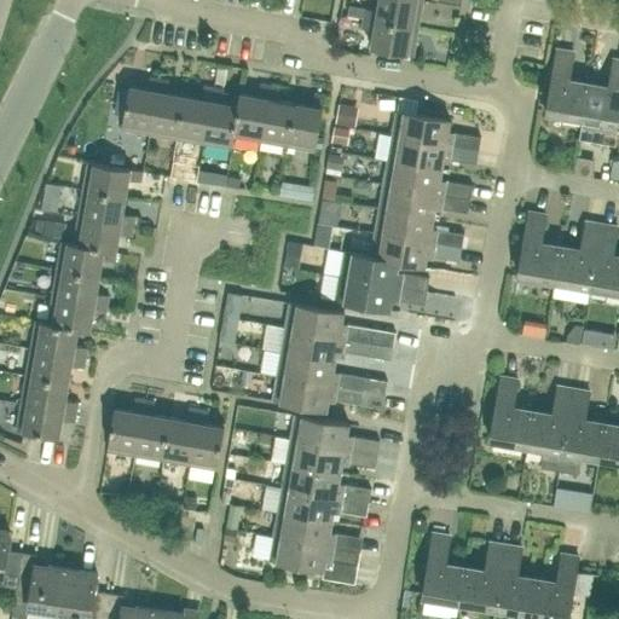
[(363,18),(417,28),(422,0),(420,0),(377,0),(376,10),(364,9),(363,18)]
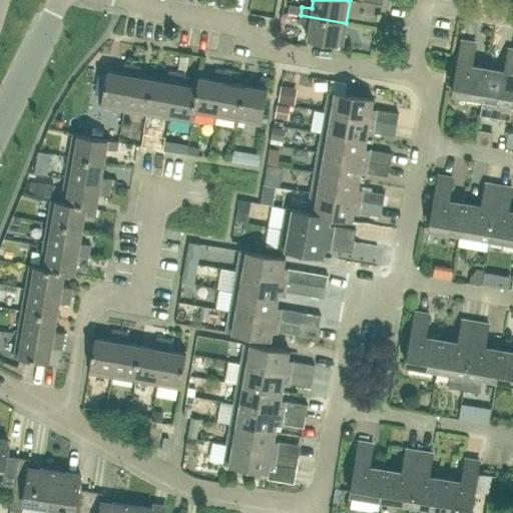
[(346,23),(301,15),(300,23),(310,25),(307,40),(342,46),(346,23)]
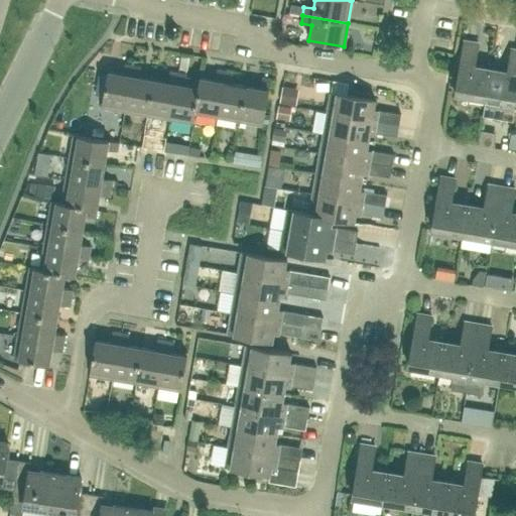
[(485,99),(490,70),(474,67),(478,42),(464,40),(455,94),(485,99)]
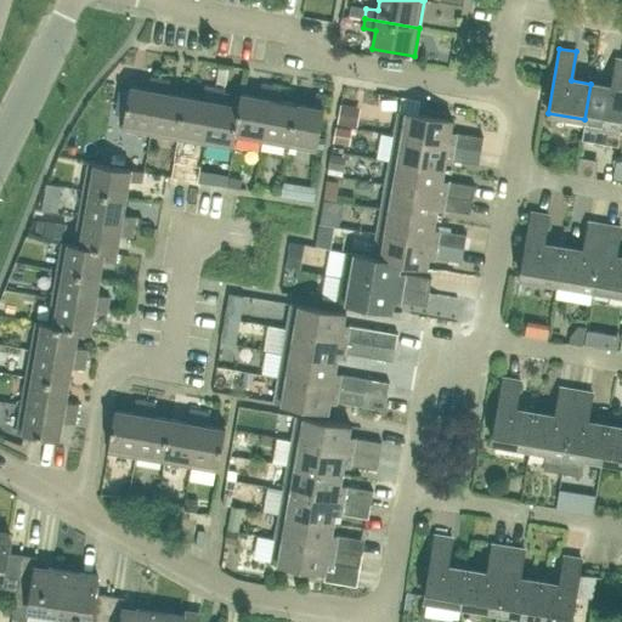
[(621,125),(621,117),(621,58),(615,58),(610,86),(591,84),(584,119),(582,133),(587,133),(589,139),(594,141),(605,143),(610,142),(615,137),(618,139),(621,125)]
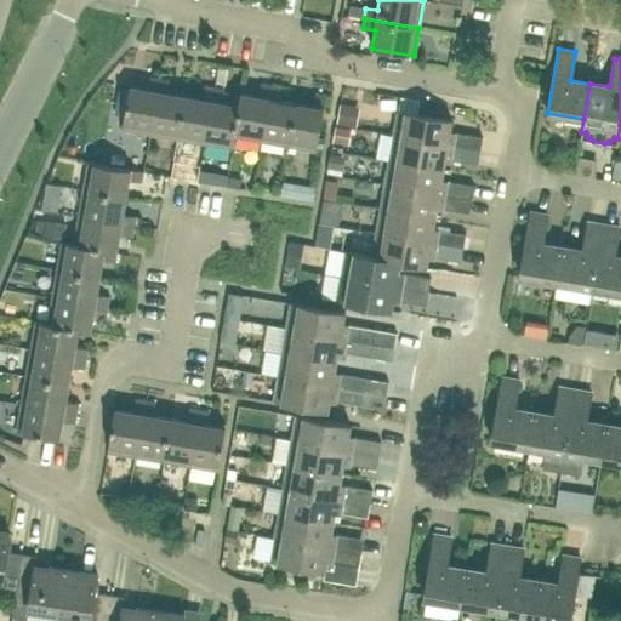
[(149,134),(159,79),(149,77),(147,89),(129,86),(121,129),(149,134)]
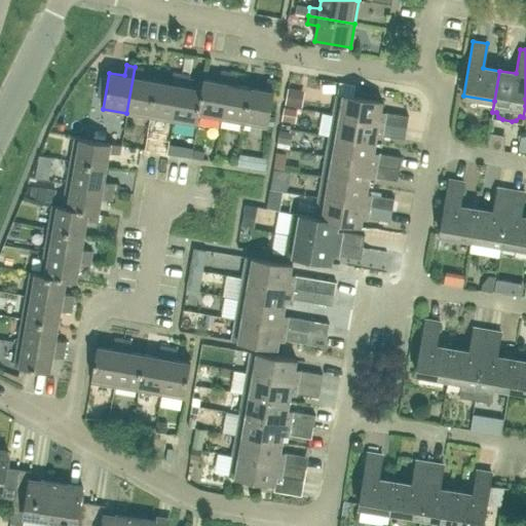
[(135,67),(126,113),(149,117),(156,81),(141,78),(143,68),(135,67)]
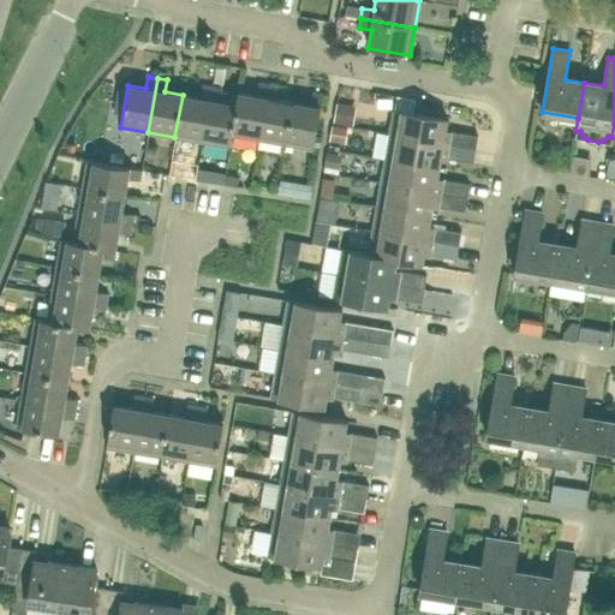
[(232,135),(257,139),(267,85),(257,84),(255,96),(237,93),(236,105),(231,135),(232,135)]
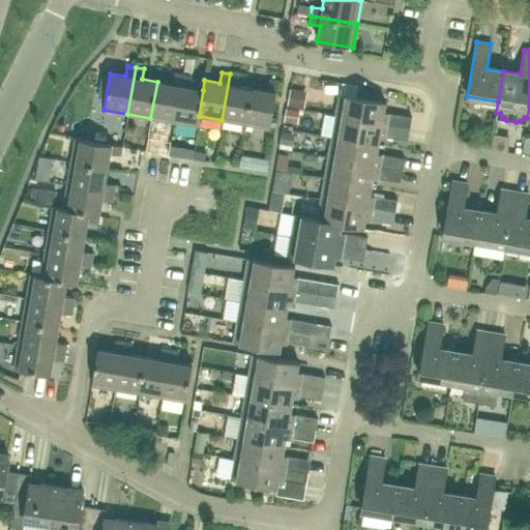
[(150,118),(174,122),(182,76),(173,74),(172,84),(157,82),(150,118)]
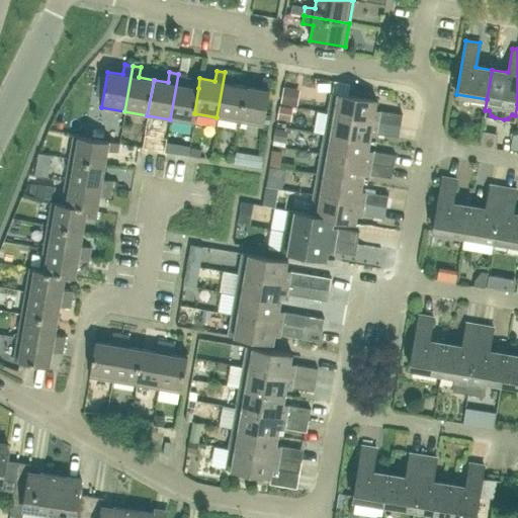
[(225,72),(217,117),(240,121),(246,86),(232,83),(234,73),(225,72)]
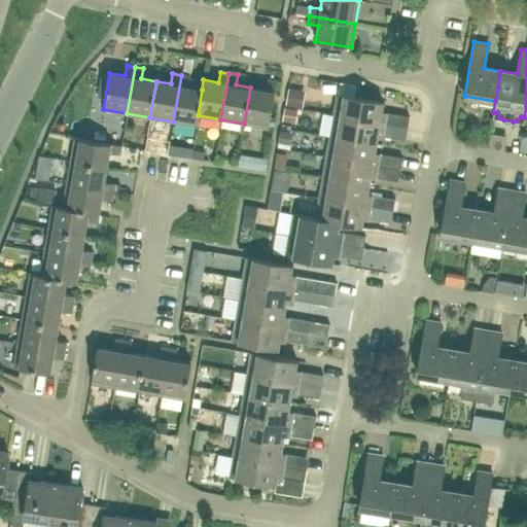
[(181,75),(173,121),(197,126),(199,115),(198,115),(202,90),(187,86),(189,76),(181,75)]
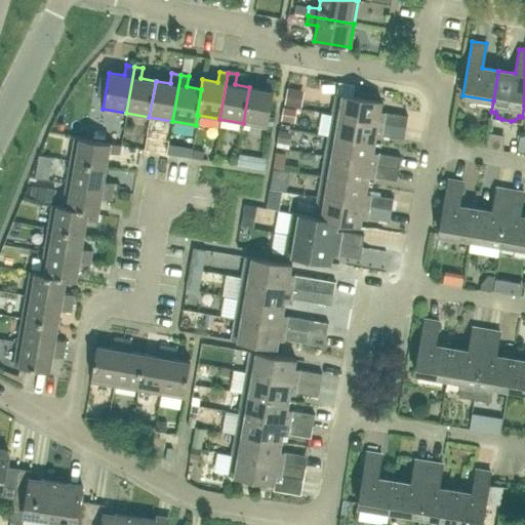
[(249,87),(243,123),(267,128),(275,81),(266,80),(264,90),(249,87)]
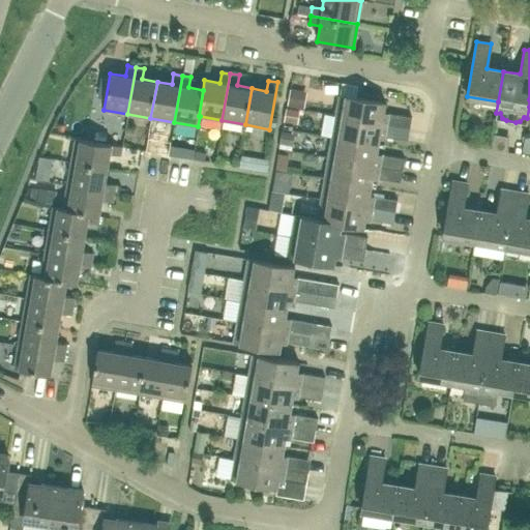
[(293,90),(293,107),(310,107),(310,90),(293,90)]
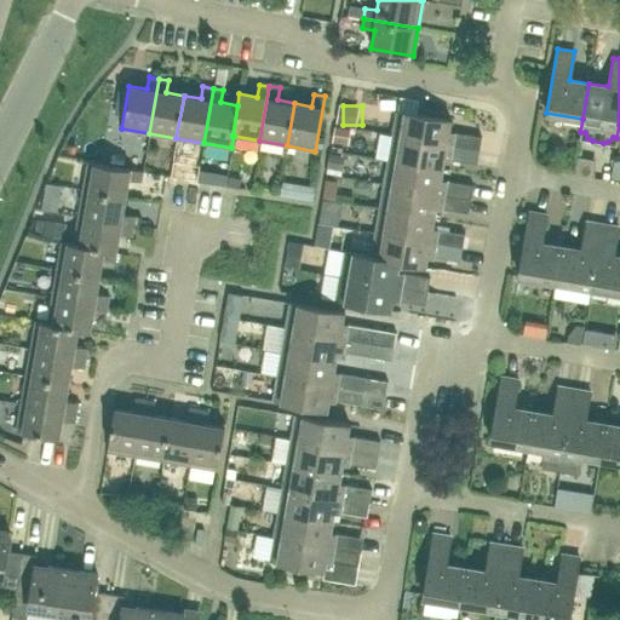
[(391,136),(478,150),(481,137),(448,131),(451,120),(403,112),(403,114),(396,112),(391,136)]
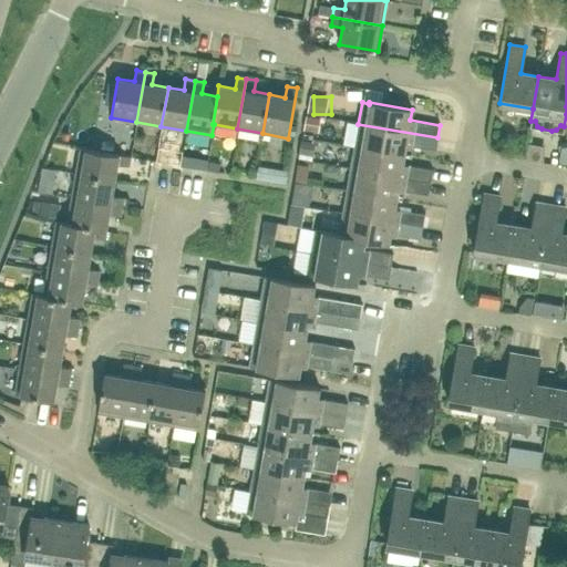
[(319,119),(305,115),(302,130),(317,132),(319,119)]
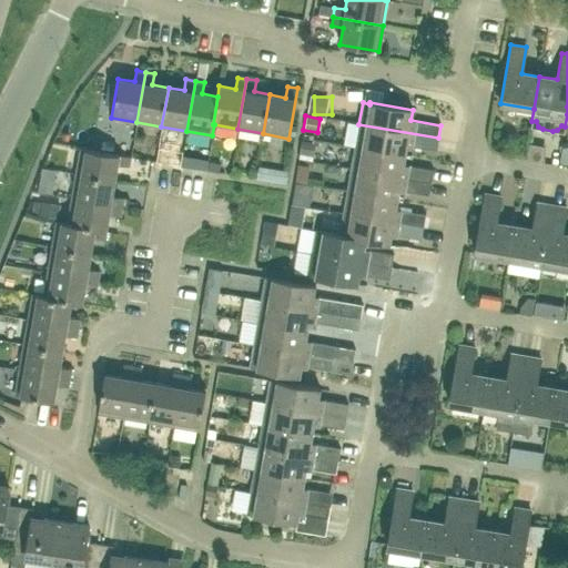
[(358,124),(355,146),(404,155),(406,145),(436,151),(438,138),(358,124)]
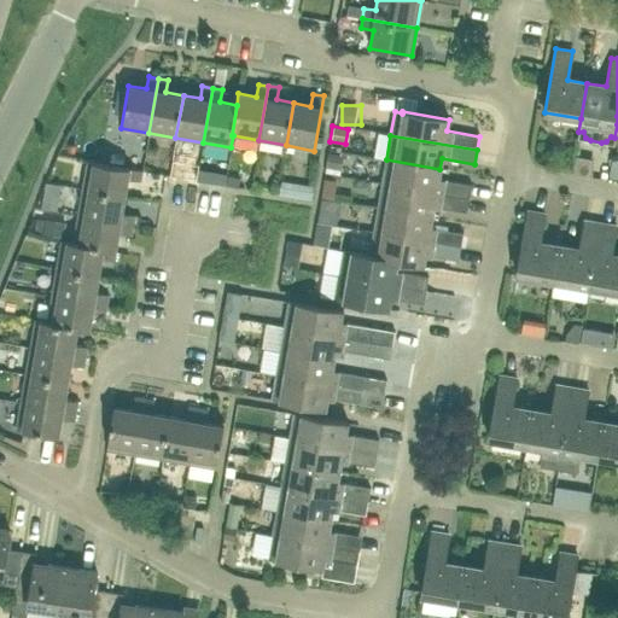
[(342,156),(327,153),(325,168),(339,170),(342,156)]
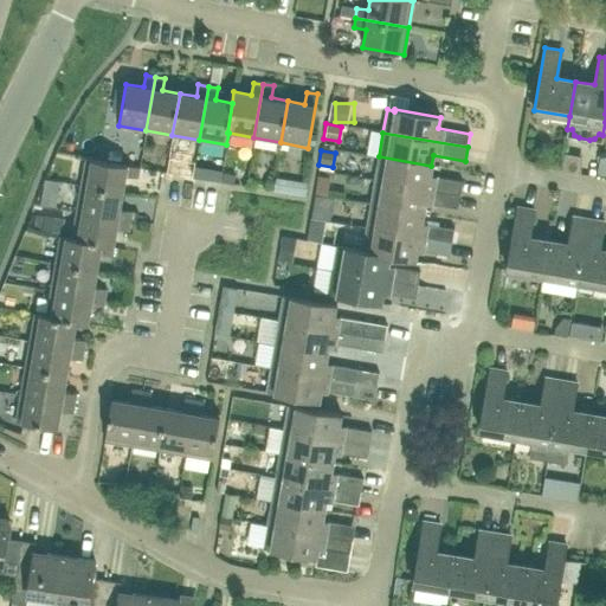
[(379,156),(375,180),(459,194),(462,181),(430,175),(431,166),(379,156)]
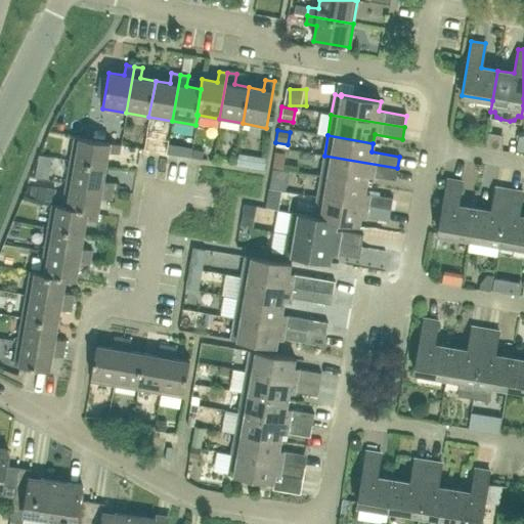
[(74,136),(70,160),(105,166),(108,151),(119,154),(120,144),(74,136)]
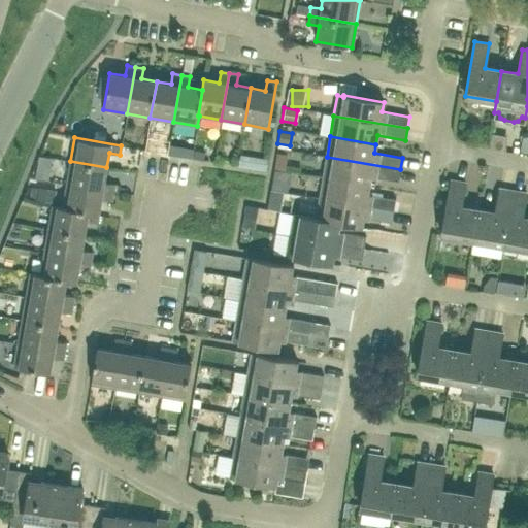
[(327,157),(323,177),(368,186),(370,176),(398,182),(400,169),(327,157)]
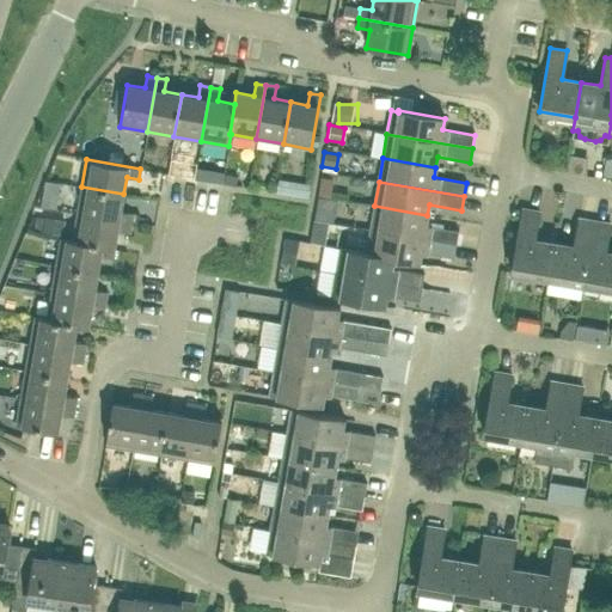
[(123,194),(81,187),(77,214),(130,222),(133,213),(121,210),(123,194)]
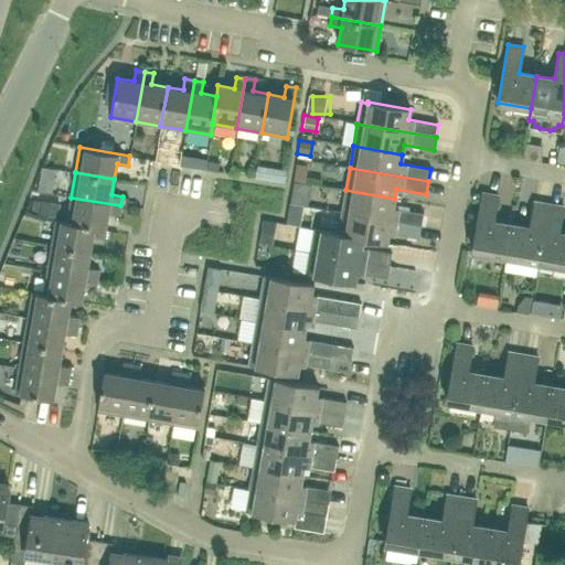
[(345,190),(342,212),(420,225),(423,213),(393,208),(394,199),(345,190)]
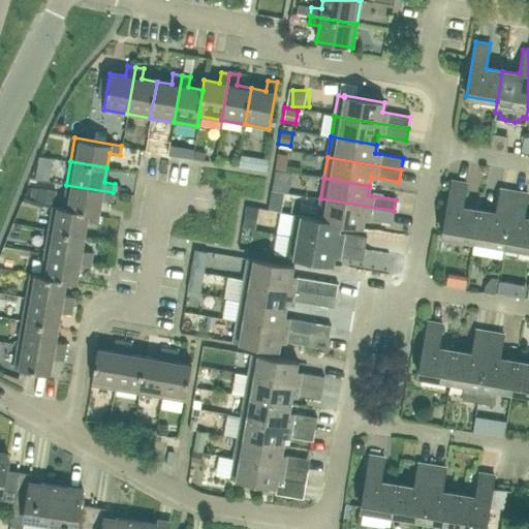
[(441,236),(472,241),(477,210),(461,208),(465,184),(450,181),(441,236)]
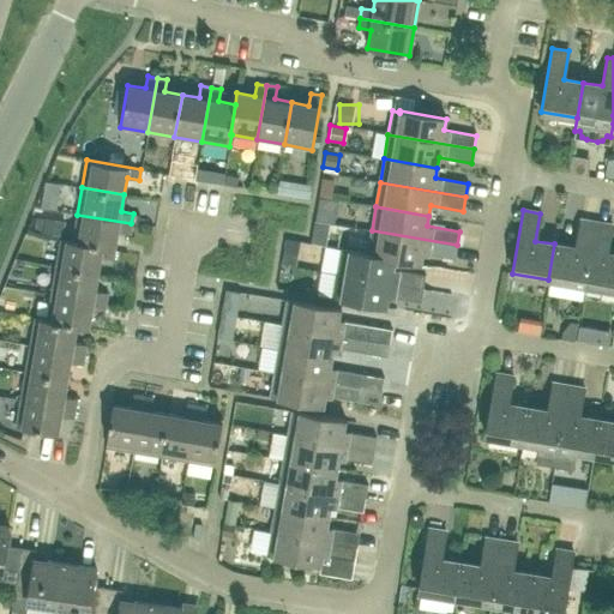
[(131,223),(77,215),(72,240),(72,241),(114,248),(118,232),(130,234),(131,223)]
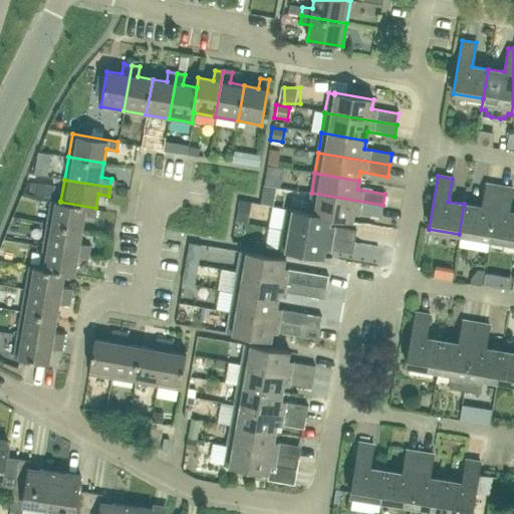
[(459,234),(490,239),(499,186),(485,184),(481,207),(464,204),(459,234)]
